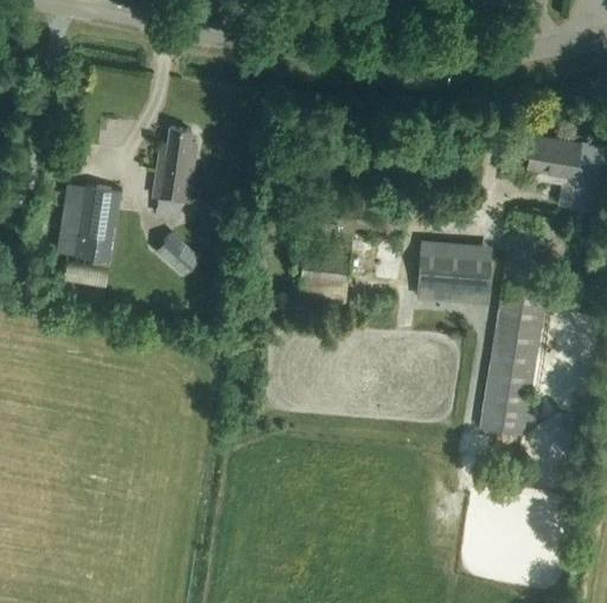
[(189,203),(197,146),(190,145),(191,133),(170,130),(166,156),(160,155),(153,198),(189,203)]
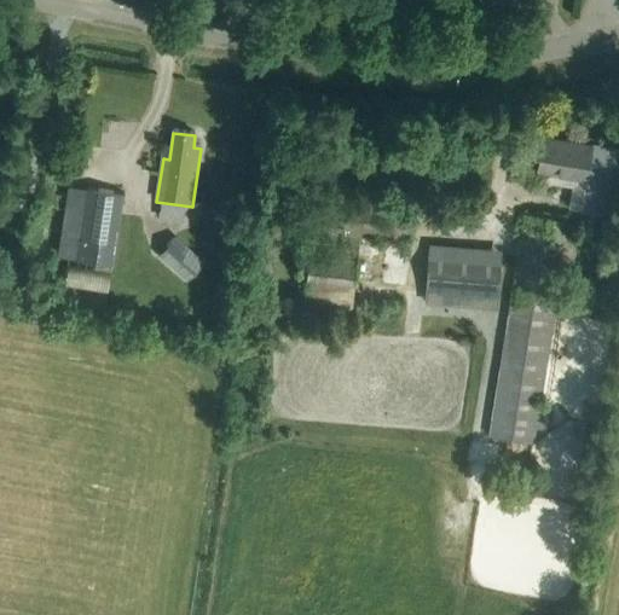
[(585,180),(591,148),(543,139),(538,173),(585,180)]
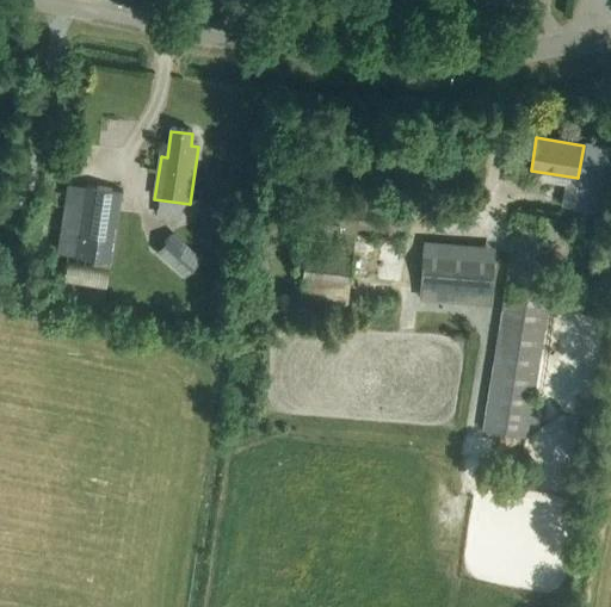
[(75,259),(112,264),(122,193),(86,189),(75,259)]
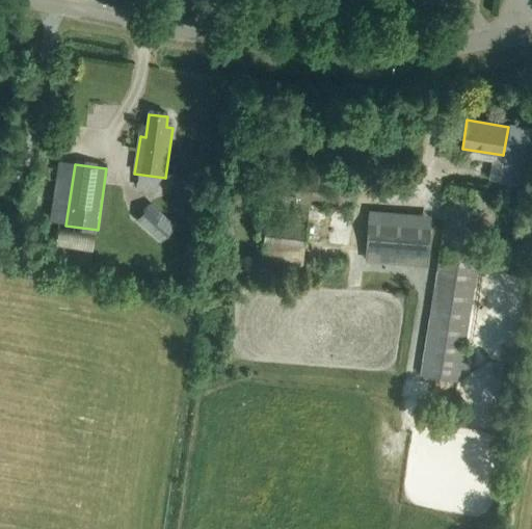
[(353,173),(268,165),(261,257),(303,260),(308,206),(350,210),(353,173)]
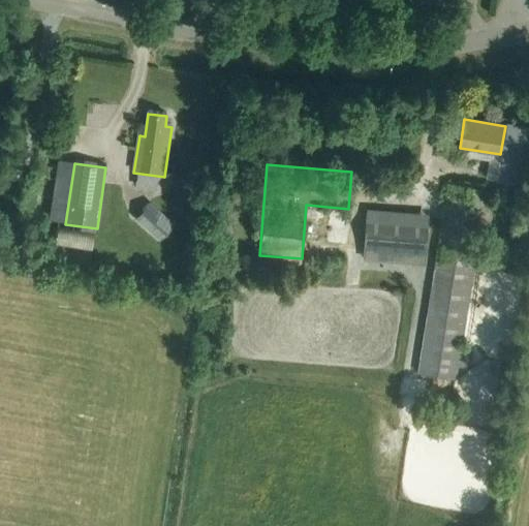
[(469,352),(461,351),(486,191),(447,185),(417,375),(456,381),(458,369),(466,371),(469,352)]
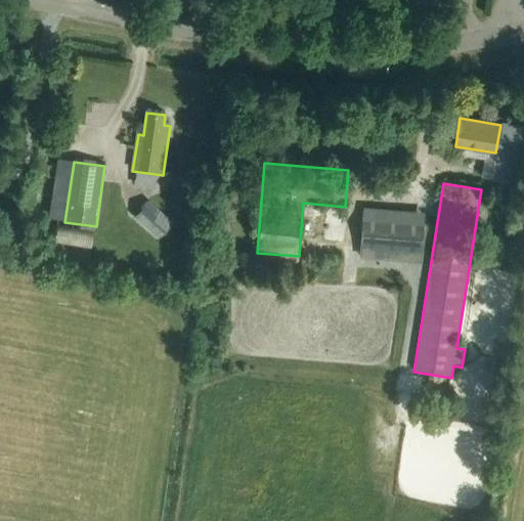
[(158,241),(173,224),(148,202),(134,218),(158,241)]
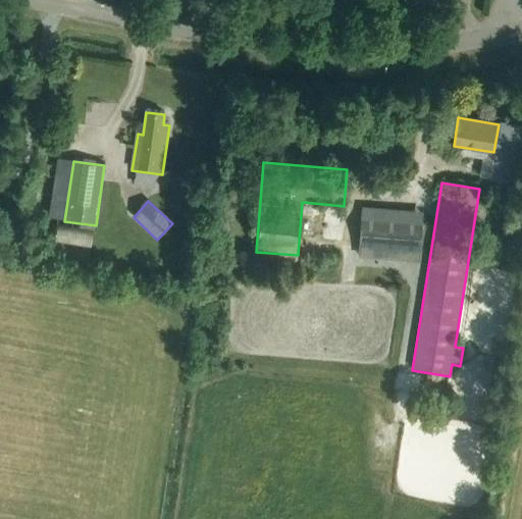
[(422,224),(361,220),(359,246),(420,251),(422,224)]
